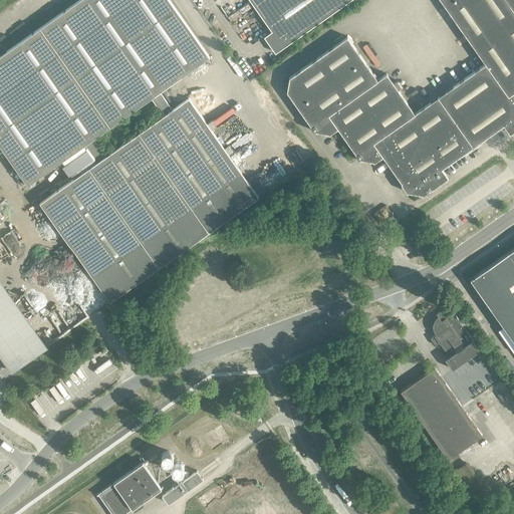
[(169,0),(78,0),(0,55),(0,146),(27,185),(209,56),(169,0)]
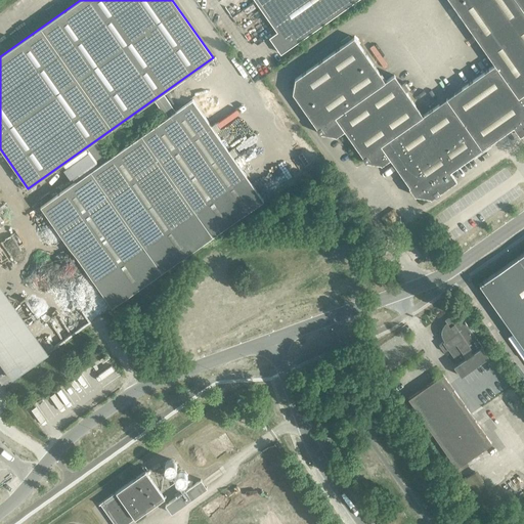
[(254,0),(289,48),(357,0),(218,0),(219,0),(218,0),(254,0)]
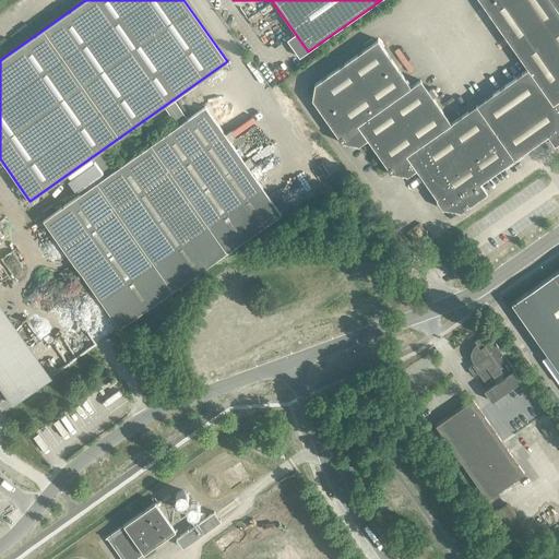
[(558,0),(478,0),(527,69),(552,104),(558,99),(558,0)]
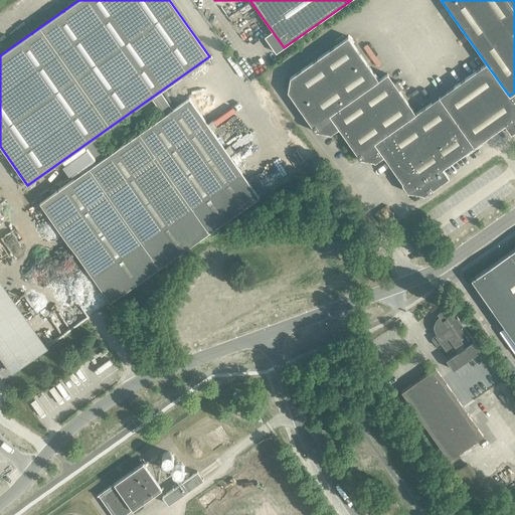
[(329,133),(338,127),(357,155),(356,155),(359,160),(360,159),(374,161),(382,155),(408,192),(422,194),(426,191),(428,193),(433,190),(432,188),(448,177),(442,169),(466,152),(481,142),(504,125),(510,133),(514,129),(514,92),(509,96),(486,63),(415,114),(387,73),(378,79),(348,36),(290,77),(288,92),(297,105),(312,127),(311,127),(314,132),(315,131),(329,133)]
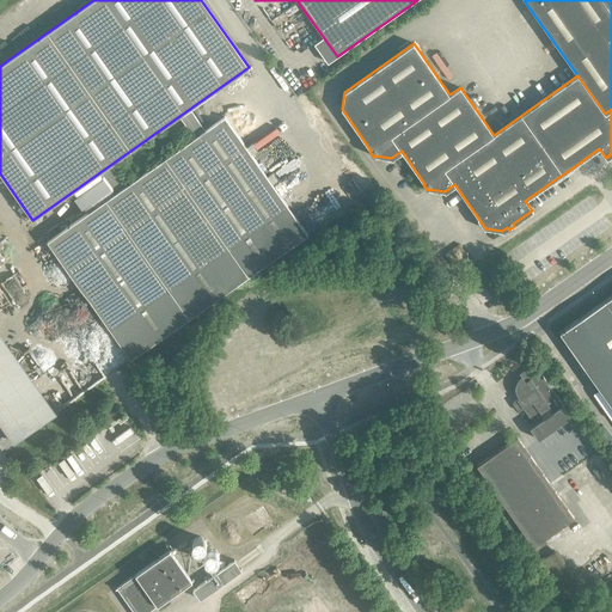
[(225,116),(47,240),(130,359),(244,279),(307,234),(225,116)]
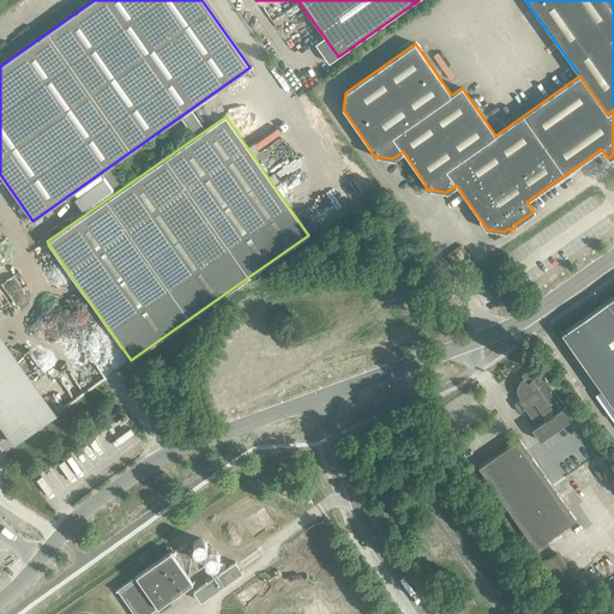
[(613,296),(561,333),(613,408),(613,296)]
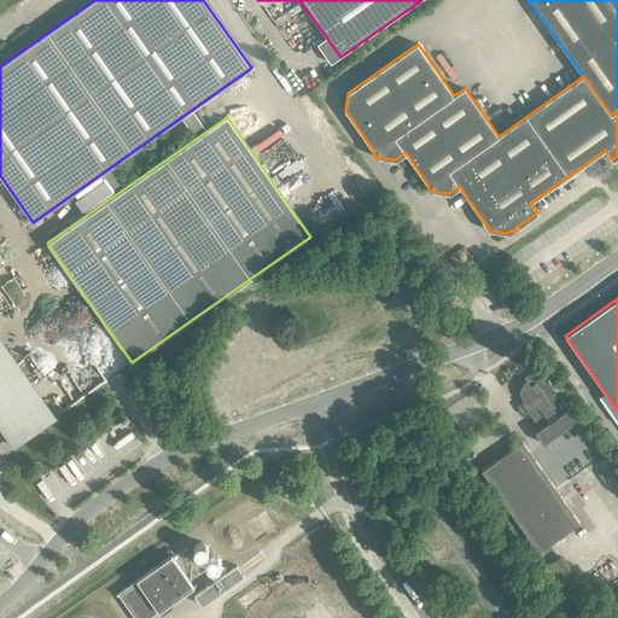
[(540,367),(524,377),(523,378),(522,379),(520,380),(520,382),(519,383),(518,384),(518,386),(517,388),(517,389),(516,390),(516,392),(516,394),(516,395),(516,397),(517,398),(517,400),(517,401),(518,403),(519,404),(519,406),(518,407),(524,415),(529,413),(541,429),(536,432),(543,444),(577,420),(554,388),(551,390),(548,386),(552,384),(540,367)]
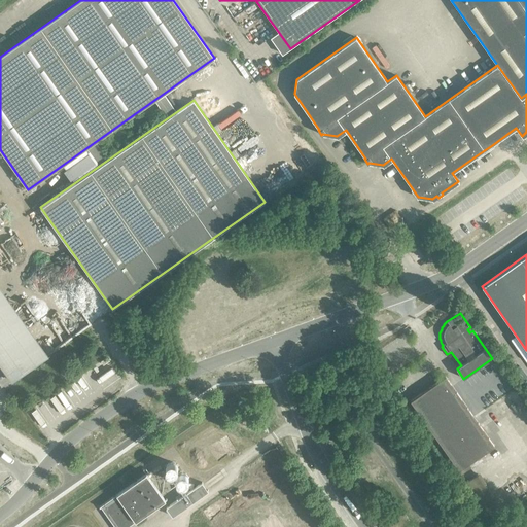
[(478,457),(484,453),(494,446),(446,377),(429,388),(421,394),(421,393),(411,400),(459,470),(469,463),(478,457)]
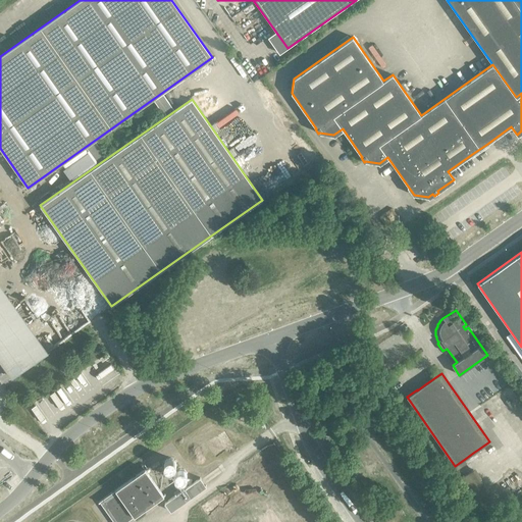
[(98,502),(98,503),(100,502),(114,521),(125,521),(165,493),(163,494),(146,469),(147,468),(147,467),(98,502)]
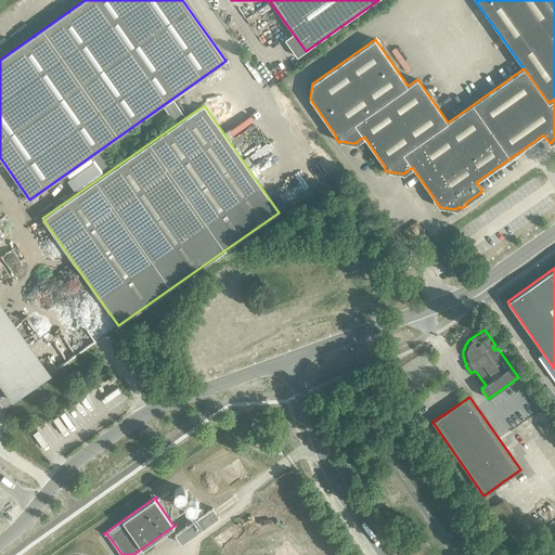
[(219,517),(213,508),(199,518),(204,526),(202,528),(196,520),(175,534),(181,544),(219,517)]
